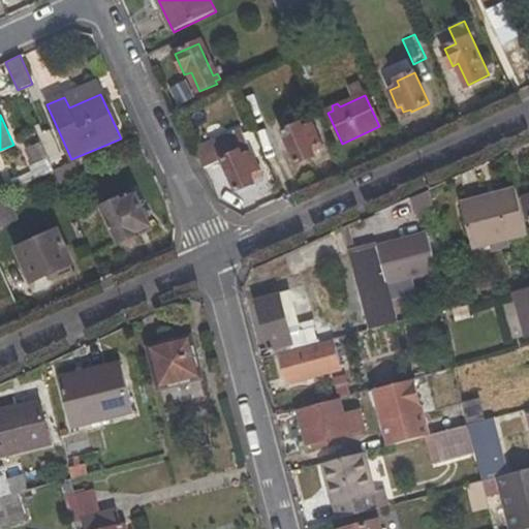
[(283,132),(298,164),(316,156),(313,151),(321,146),(313,126),(305,129),(302,123),(283,132)]
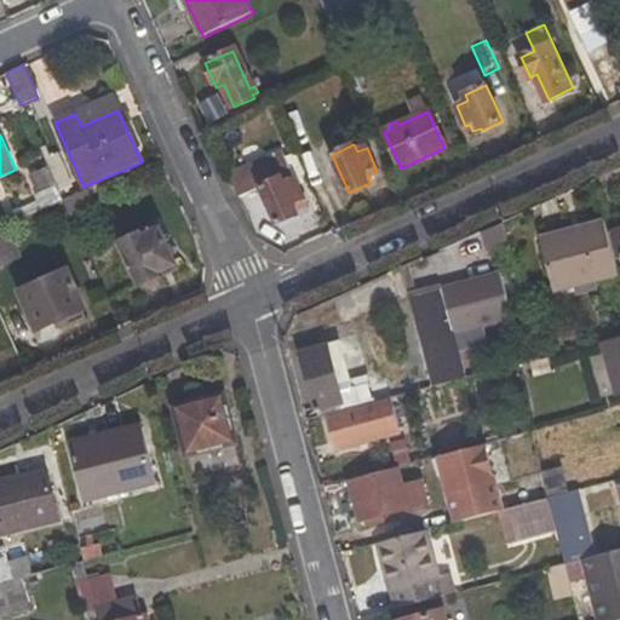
[(260,187),(277,224),(308,211),(281,151),(231,173),(241,196),(260,187)]
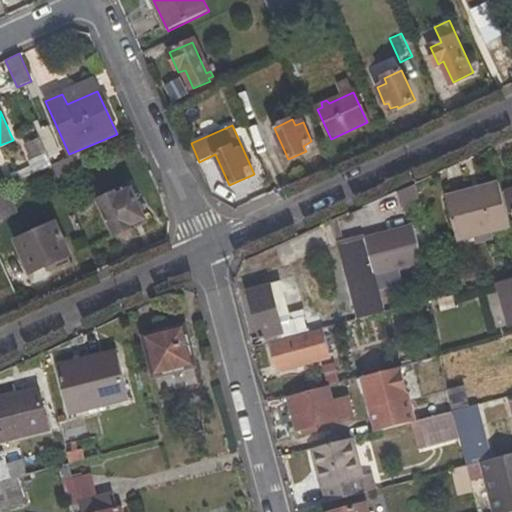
[(49,127),(37,132),(40,138),(47,154),(50,160),(61,153),(49,127)]
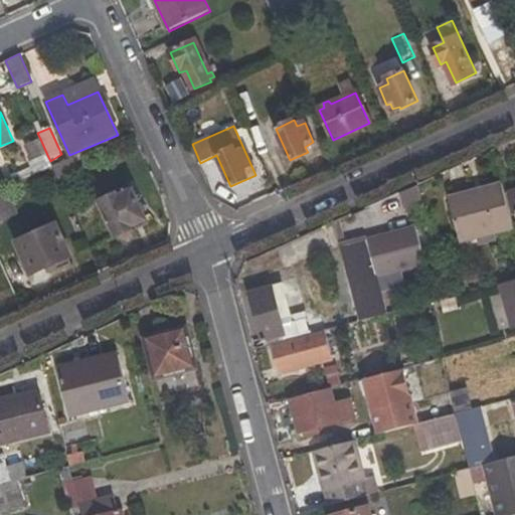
[(25,146),(32,162),(47,155),(40,139),(25,146)]
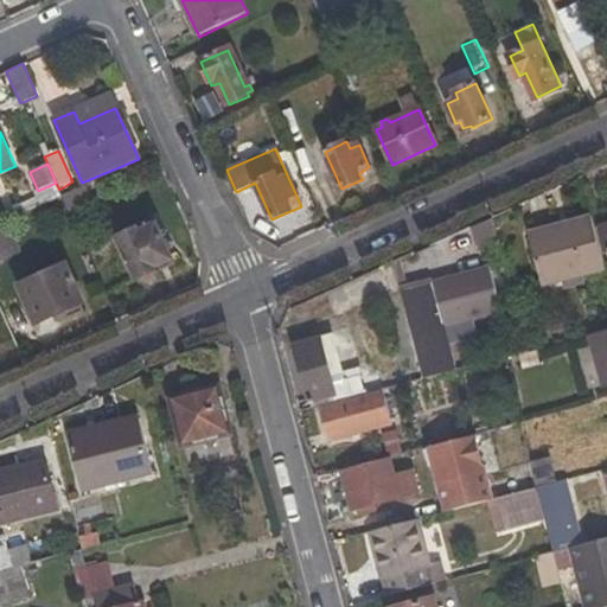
[(112,191),(106,177),(89,185),(96,199),(112,191)]
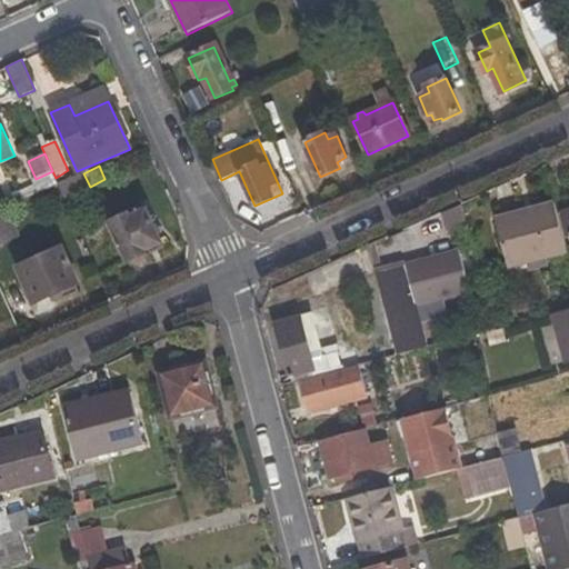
[(509,268),(567,252),(556,201),(533,208),(535,216),(498,225),(509,268)]
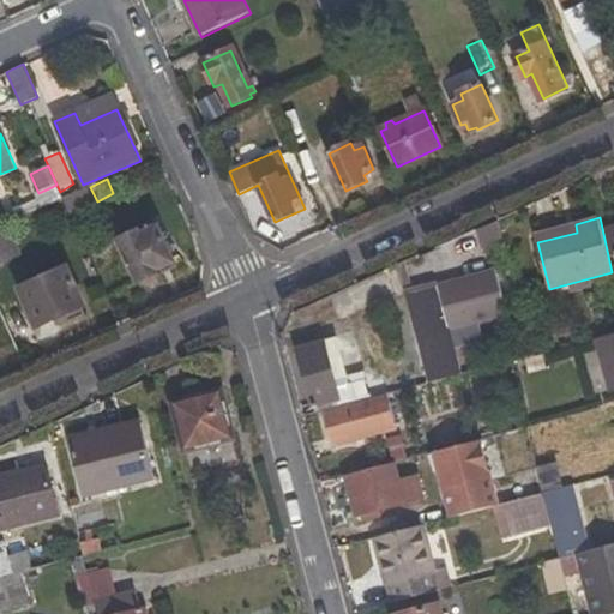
[(537,242),(577,233),(576,224),(535,234),(537,242)]
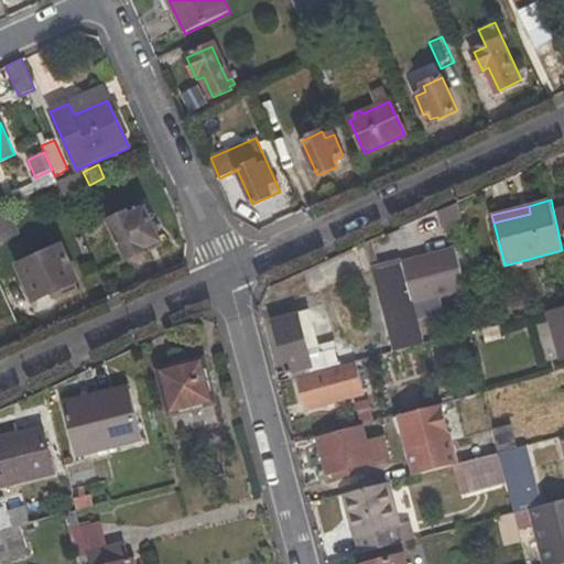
[(112,224),(128,257),(160,243),(143,208),(112,224)]
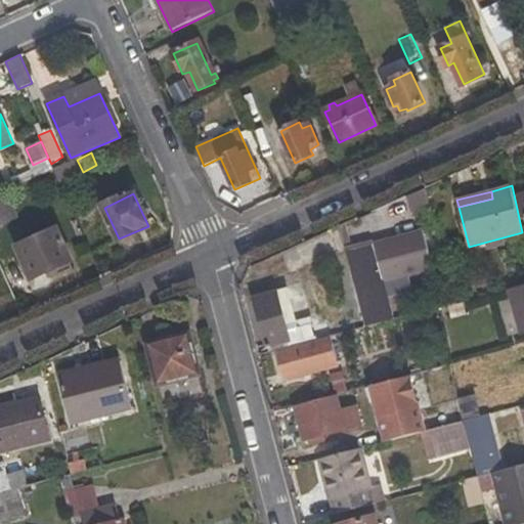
[(17,249),(33,278),(71,260),(58,230),(17,249)]
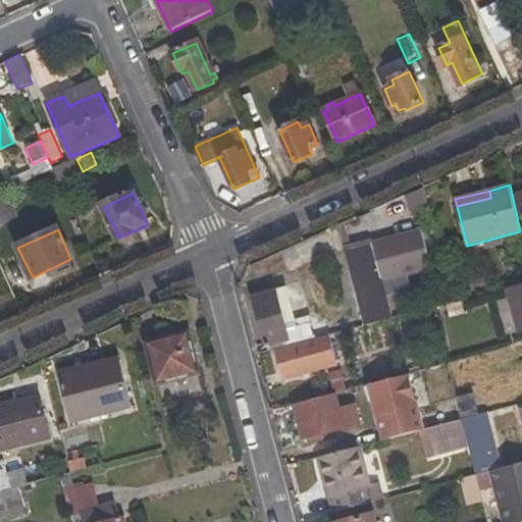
[(421,231),(344,251),(362,324),(392,317),(382,279),(430,267),(421,231)]
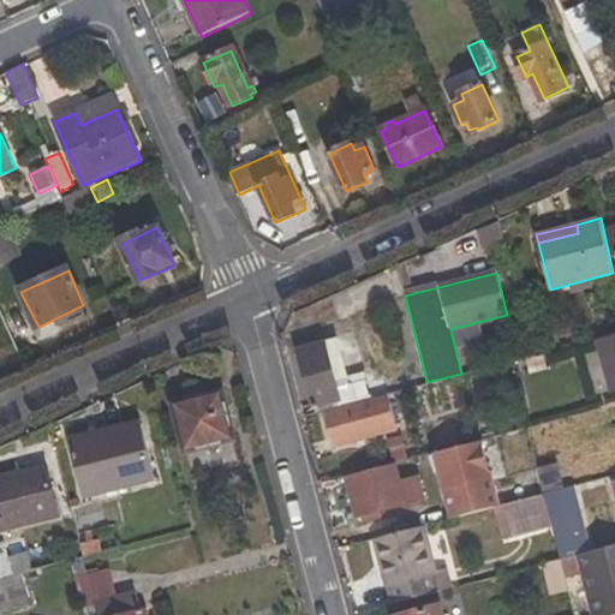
[(614,386),(614,333),(598,338),(610,388),(614,386)]
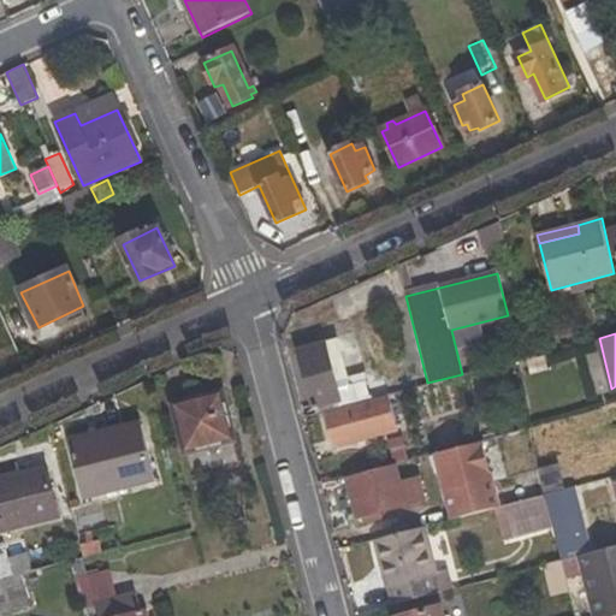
[(345,356),(330,360),(325,342),(296,350),(311,407),(341,400),(335,379),(349,374),(345,356)]
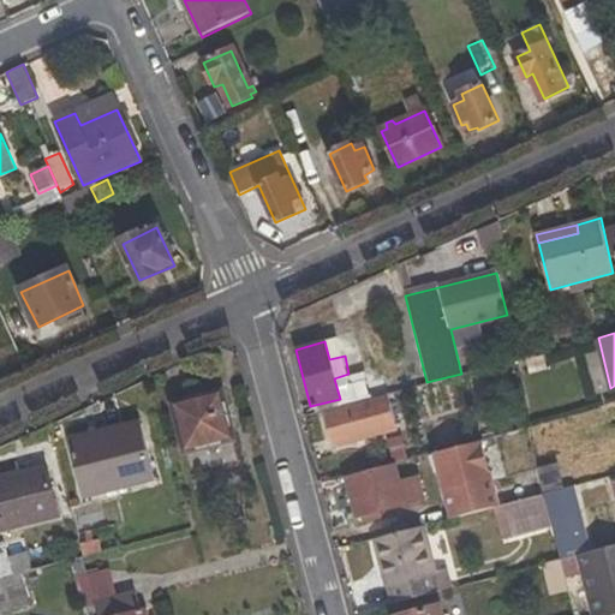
[(428,405),(446,400),(441,381),(423,386),(428,405)]
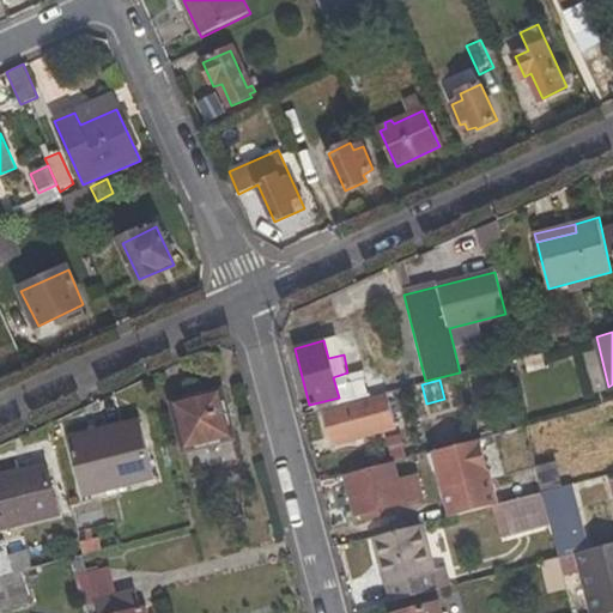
[(420,406),(417,388),(387,395),(392,413),(420,406)]
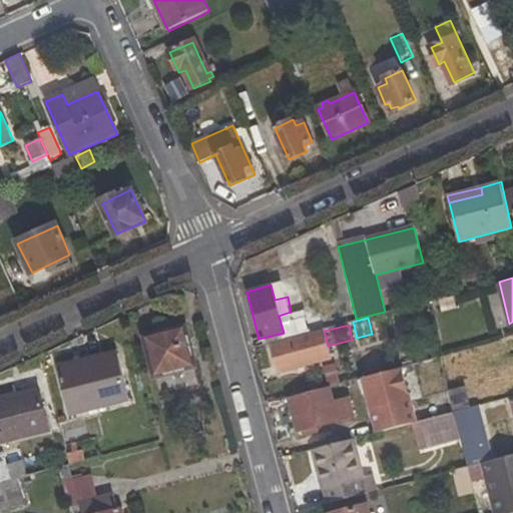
[(153,376),(194,366),(184,326),(144,338),(153,376)]
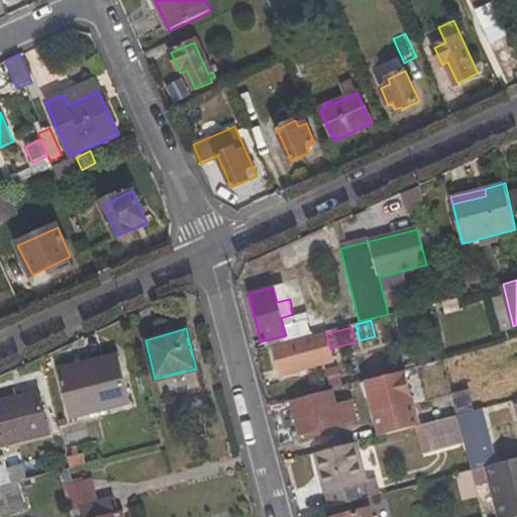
[(326,333),(325,331),(273,344),(280,371),(331,357),(330,348),(326,333)]
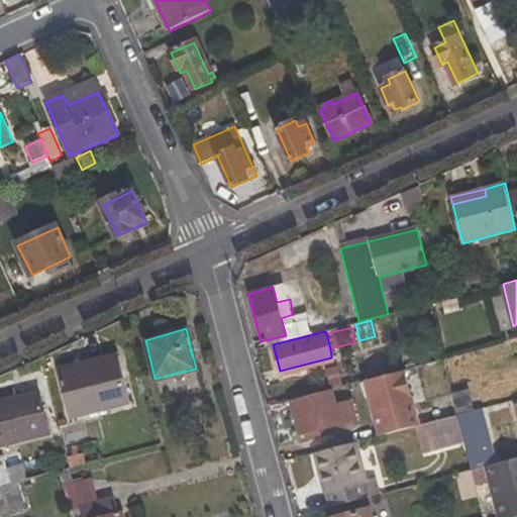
[(516,339),(503,343),(514,387),(516,386),(516,339)]
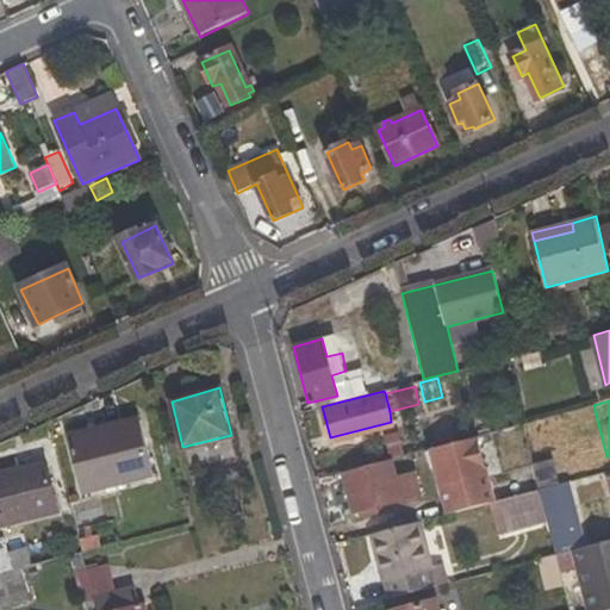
[(82,491),(150,473),(138,421),(70,437),(82,491)]
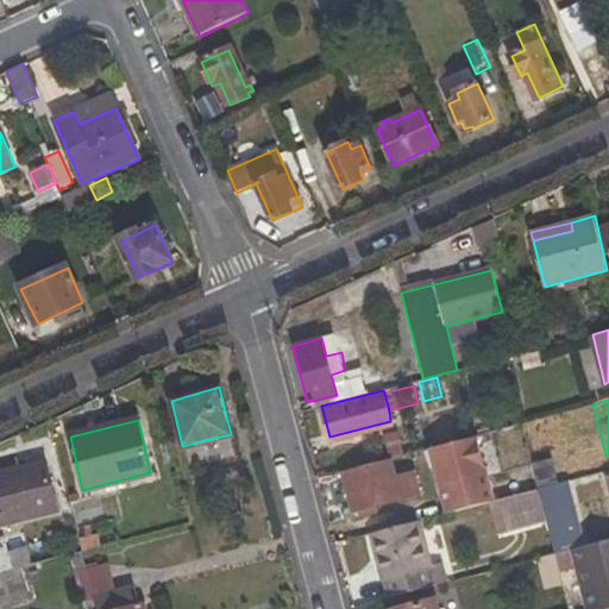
[(447,510),(488,502),(493,500),(476,439),(431,451),(447,510)]
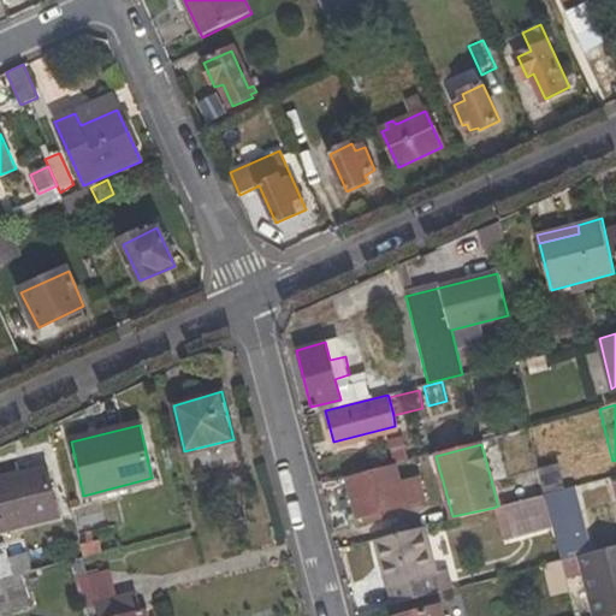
[(349,480),(357,515),(366,515),(379,510),(424,499),(419,478),(398,483),(395,467),(349,480)]
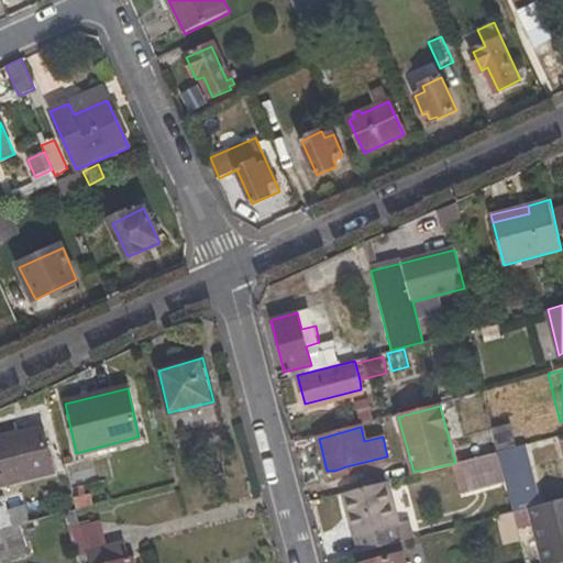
[(0,484),(51,472),(40,428),(0,438),(0,484)]
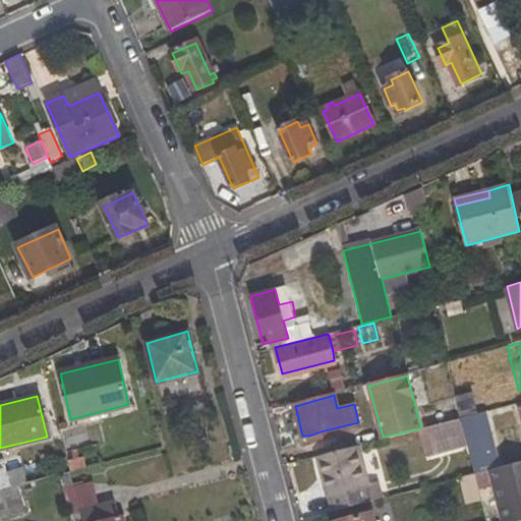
[(476,413),(474,406),(459,411),(460,417),(476,413)]
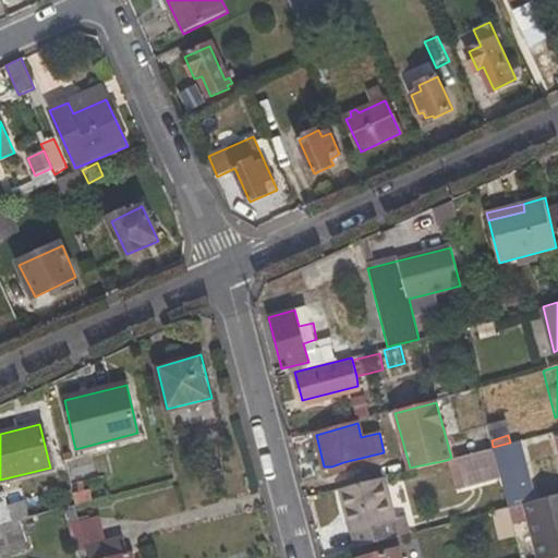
[(543,493),(525,497),(512,441),(510,443),(493,447),(501,478),(509,507),(525,504),(544,498),(543,493)]
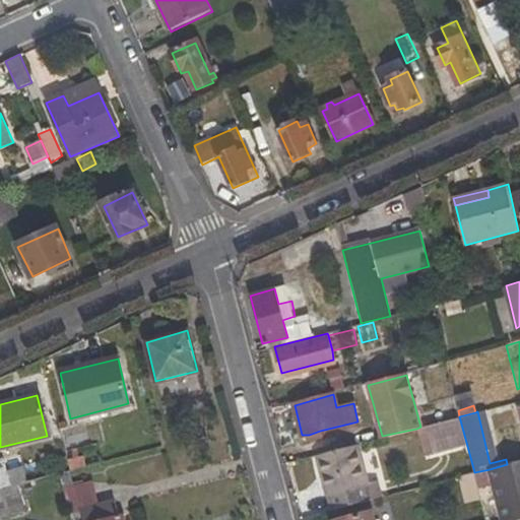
[(424,457),(467,446),(459,416),(420,427),(416,429),(424,457)]
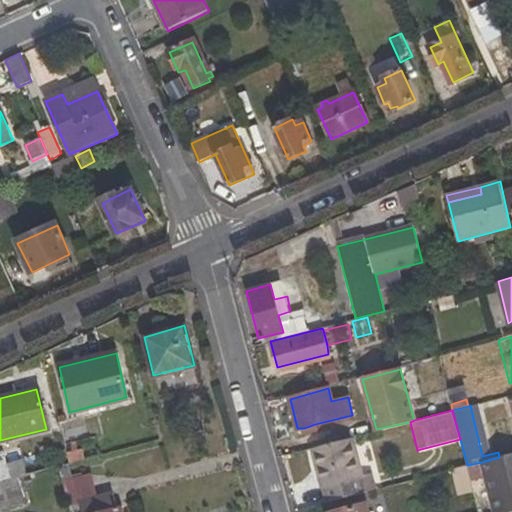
[(65,426),(63,416),(56,418),(64,445),(80,441),(76,423),(65,426)]
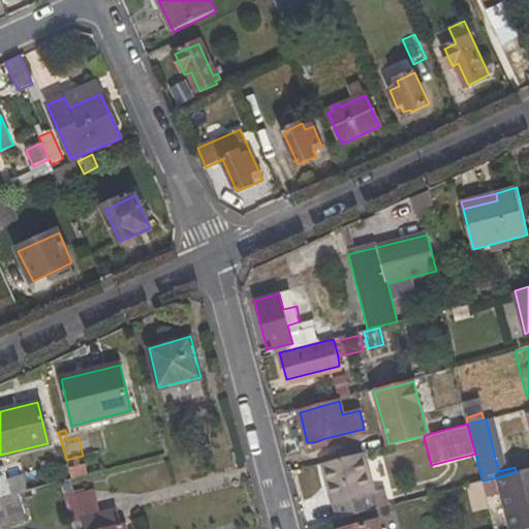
[(376,492),(365,449),(317,463),(329,504),(334,503),(337,518),(391,504),(385,490),(376,492)]
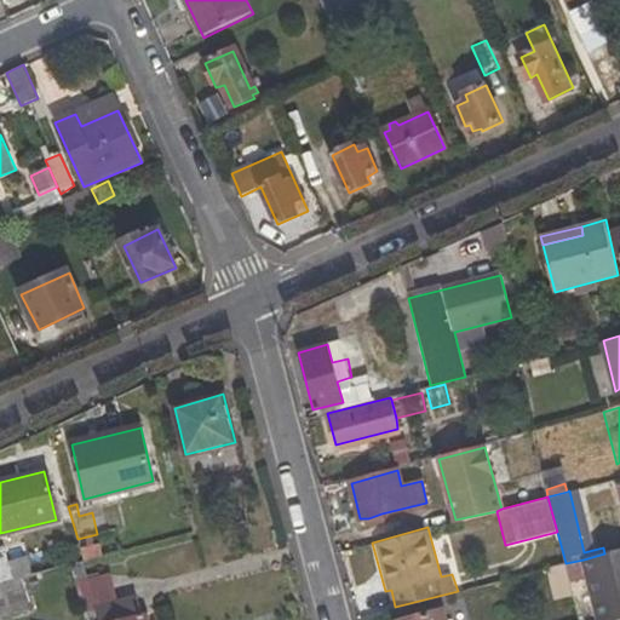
[(22,538),(0,543),(0,584),(27,577),(32,575),(22,538)]
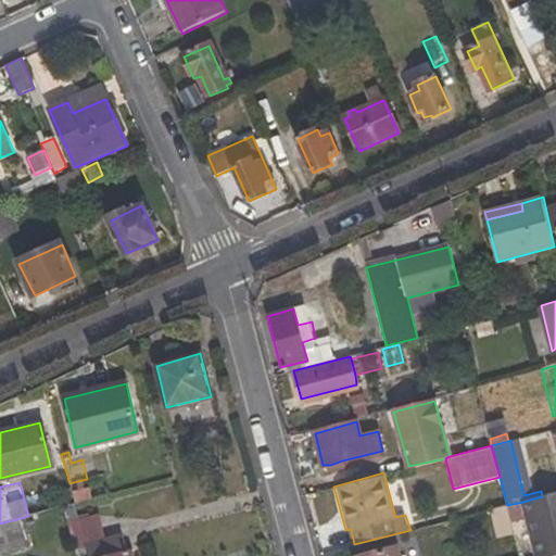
[(555,555),(555,492),(542,496),(523,502),(535,555),(555,555)]
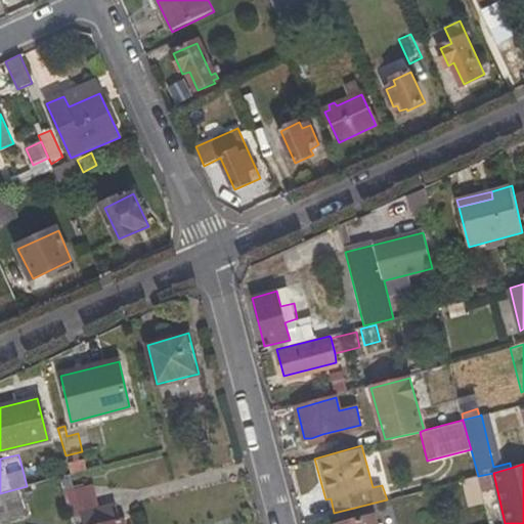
[(84,484),(74,487),(71,474),(59,477),(69,516),(82,513),(84,523),(102,523),(120,520),(115,504),(90,510),(84,484)]
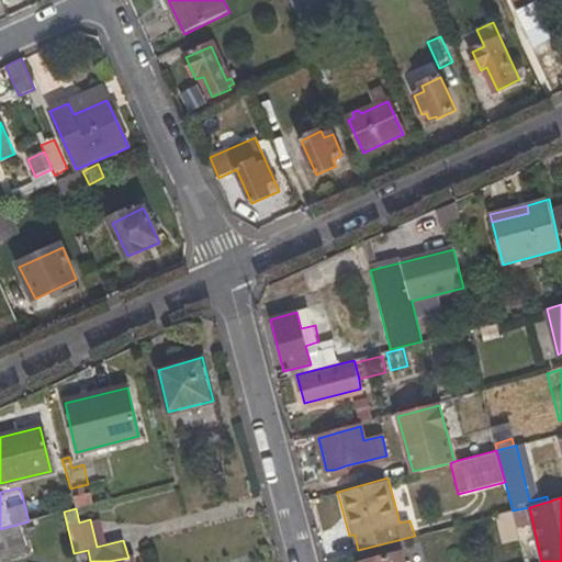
[(31,527),(25,528),(24,523),(0,529),(0,560),(31,552),(27,538),(33,537),(31,527)]
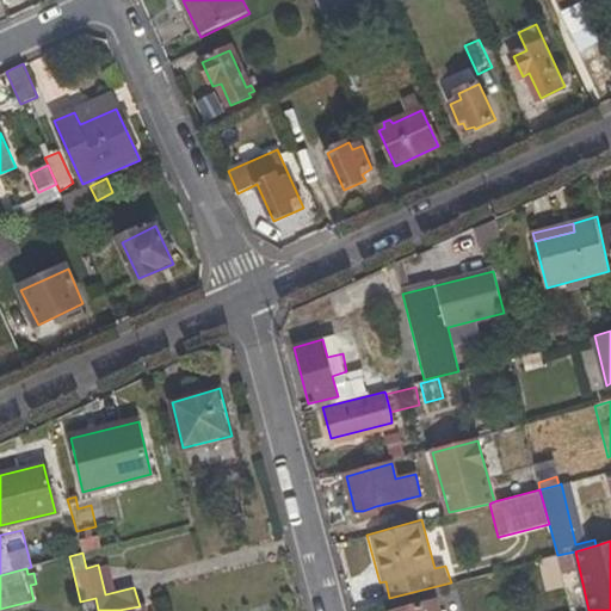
[(442,610),(439,598),(390,610),(442,610)]
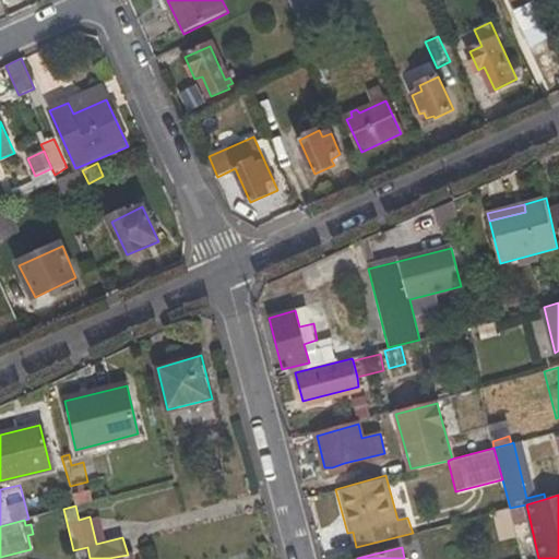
All buildings are outlined.
